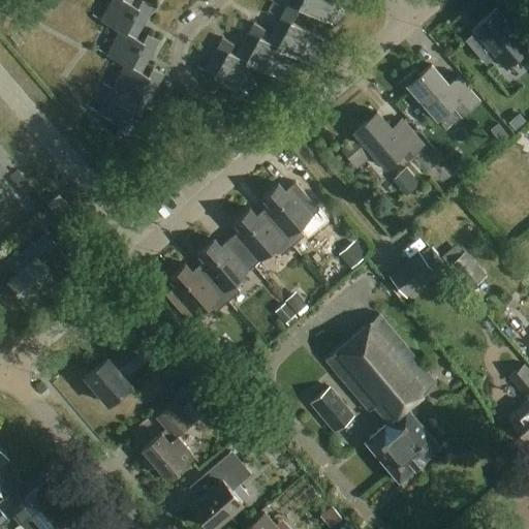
[(131,4),(123,0),(112,0),(101,21),(120,30),(136,39),(136,38),(154,6),(142,0),(137,7),(131,4)]
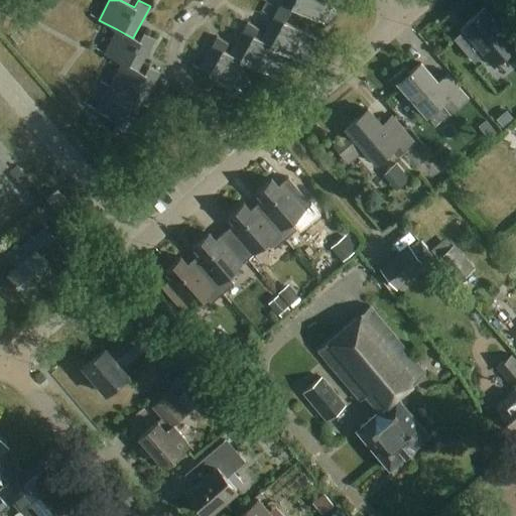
[(282,0),(278,9),(289,15),(292,8),(315,20),(326,0),(282,0)]
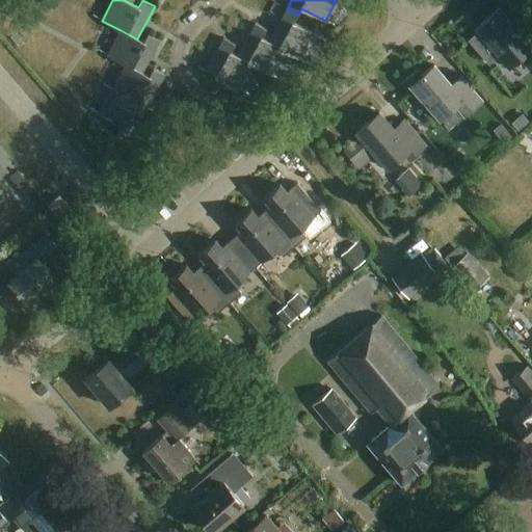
[(519,30),(500,8),(476,29),(509,68),(527,53),(531,59),(531,26),(529,22),(519,30)]
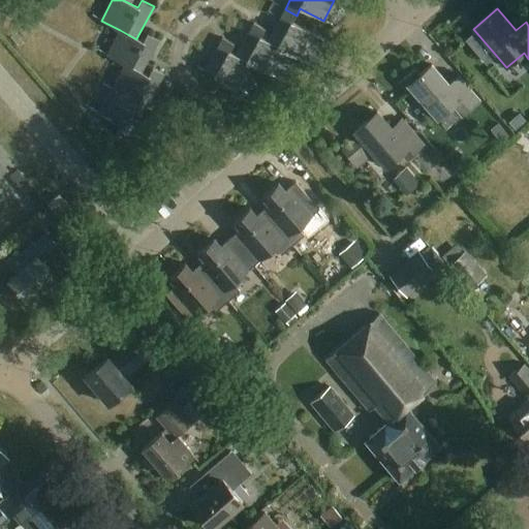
[(285,9),(268,41),(268,42),(283,51),(302,61),(315,35),(292,23),(297,16),(285,9)]
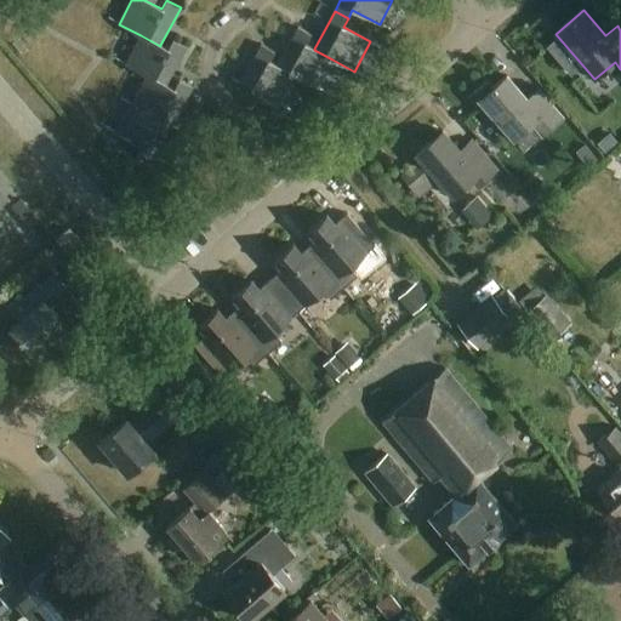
[(298,28),(278,67),(296,77),(318,89),(332,60),(314,50),(314,49),(307,44),(312,35),(298,28)]
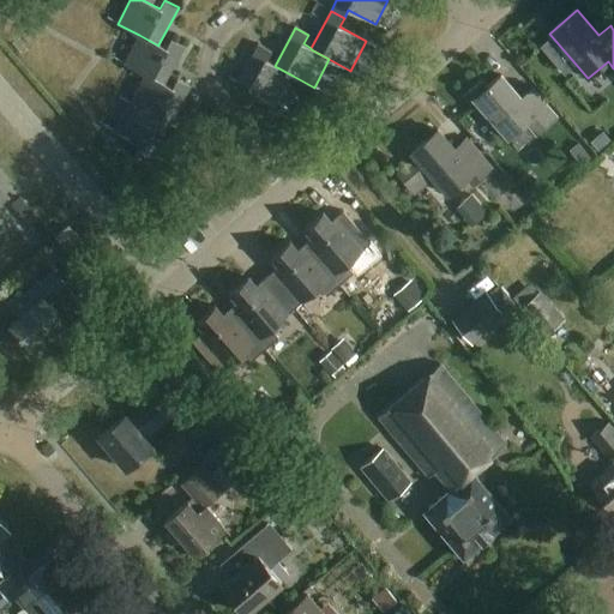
[(124,64),(145,74),(164,85),(164,84),(185,47),(172,40),(167,49),(158,44),(158,46),(139,35),(124,64)]
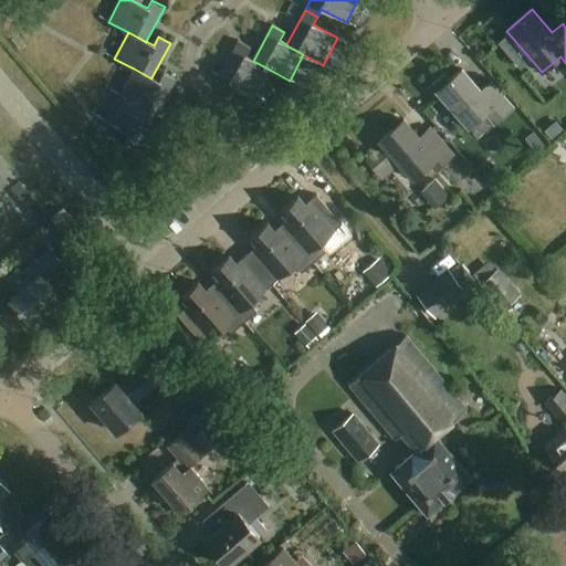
[(253,61),(244,55),(249,46),(238,41),(219,76),(255,96),(270,70),(253,61)]
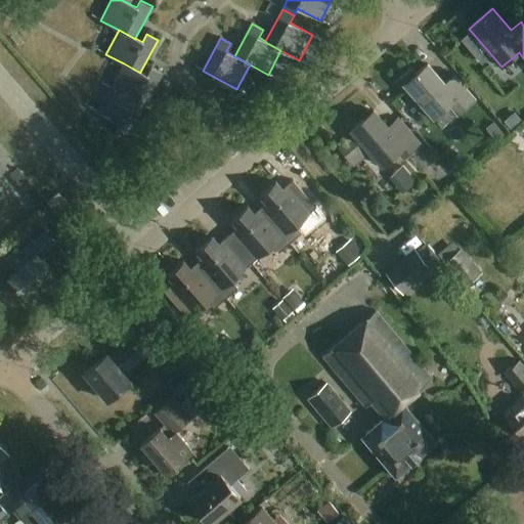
[(124,63),(111,88),(145,105),(162,74),(151,68),(147,76),(140,72),(140,73),(124,63)]
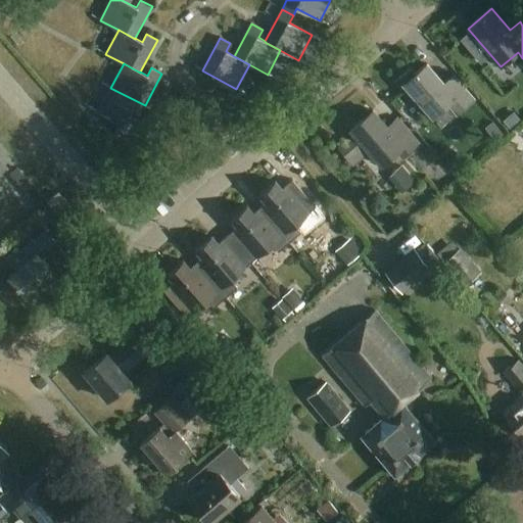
[(414,76),(411,72),(396,84),(412,101),(416,98),(433,119),(448,105),(457,114),(474,99),(454,76),(443,84),(427,64),(414,76)]
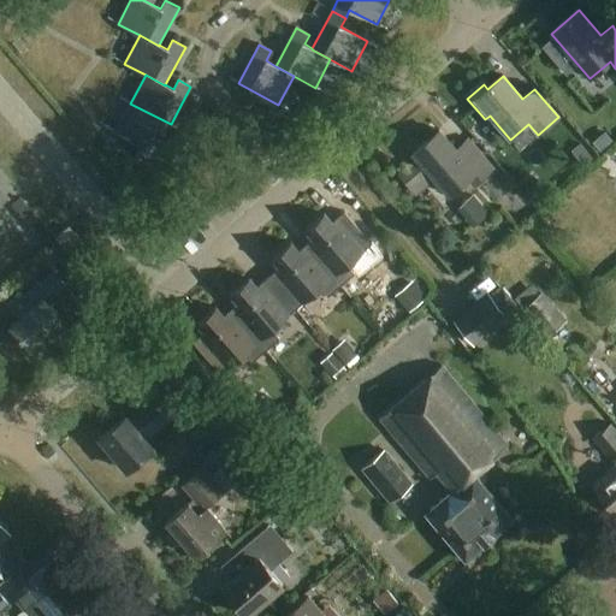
[(150,163),(171,124),(130,104),(116,132),(142,147),(137,157),(150,163)]
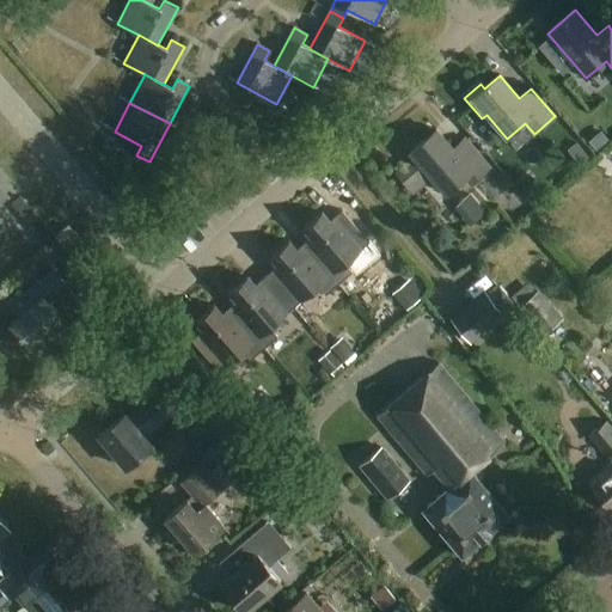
[(453,148),(436,129),(410,153),(415,159),(398,173),(415,193),(432,177),(446,194),(466,177),(472,184),(490,169),(464,139),(453,148)]
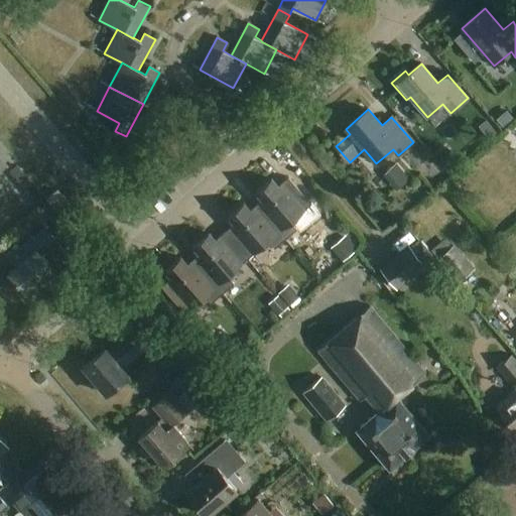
[(401,192),(417,180),(404,163),(388,175),(401,192)]
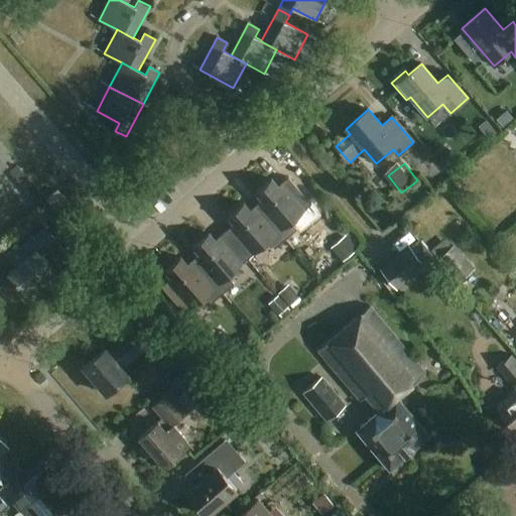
[(262,200),(256,205),(286,239),(296,230),(300,235),(321,217),(311,205),(288,177),(278,186),(272,178),(256,192),(262,200)]
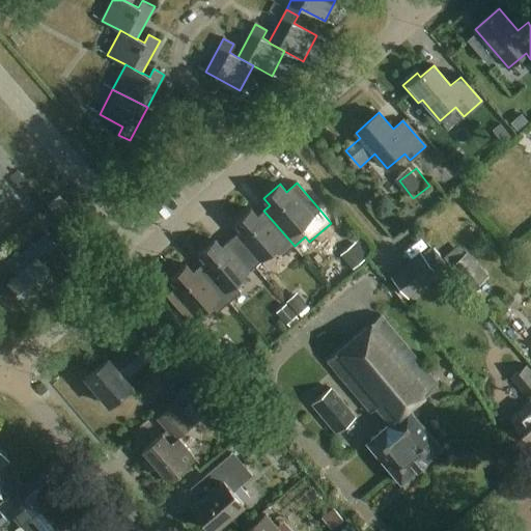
[(81,220),(60,196),(49,206),(70,230),(81,220)]
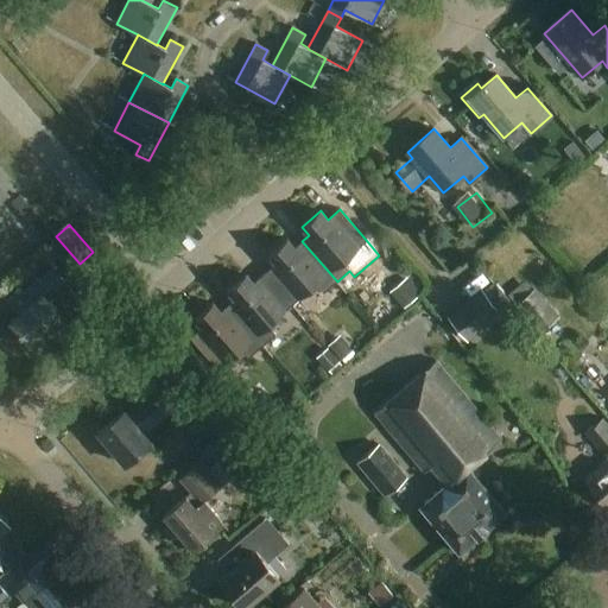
[(337,282),(302,241),(295,248),(287,239),(268,255),(277,264),(265,273),(292,305),(316,285),(323,293),(337,282)]
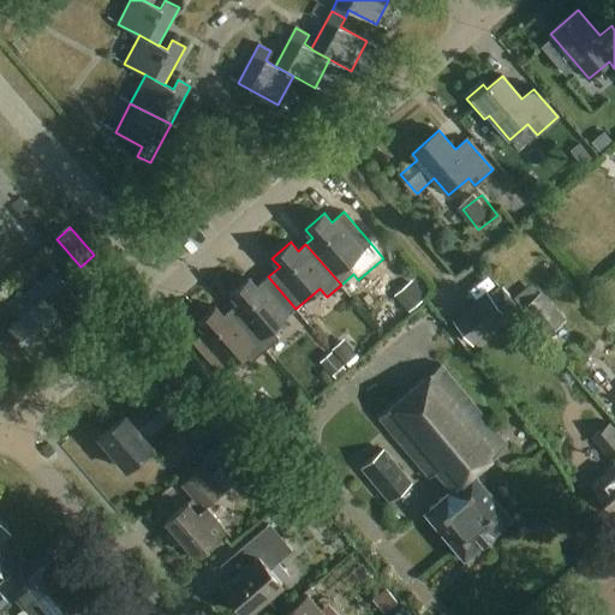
[(7,304),(21,318),(11,327),(29,348),(63,318),(53,308),(71,292),(53,272),(27,296),(22,291),(7,304)]
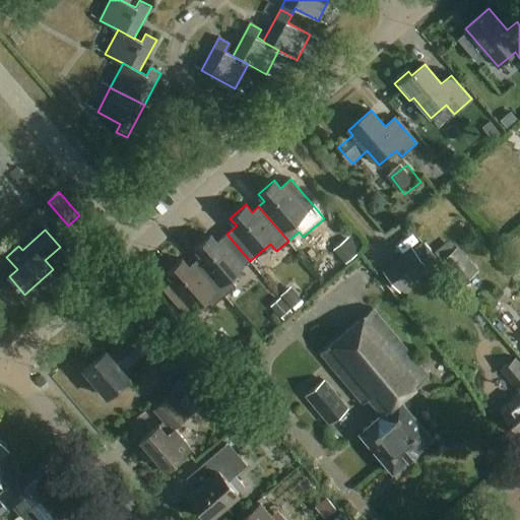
[(195,261),(224,296),(236,286),(230,278),(250,261),(226,234),(216,242),(210,235),(195,249),(201,256),(195,261)]
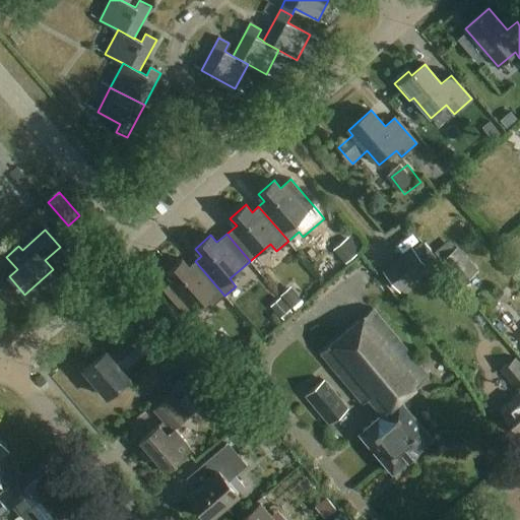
[(458,247),(441,263),(461,286),(479,271),(458,247)]
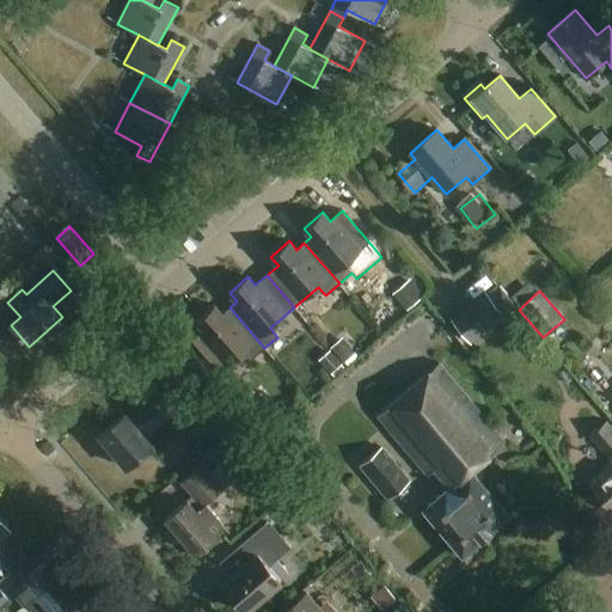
[(485,292),(451,319),(472,344),(506,317),(485,292)]
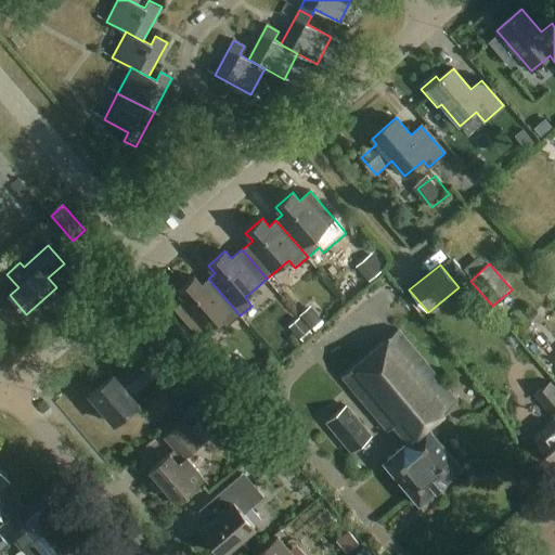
[(240,315),(208,279),(202,285),(194,276),(178,292),(184,299),(173,309),(198,337),(221,319),(228,326),(240,315)]
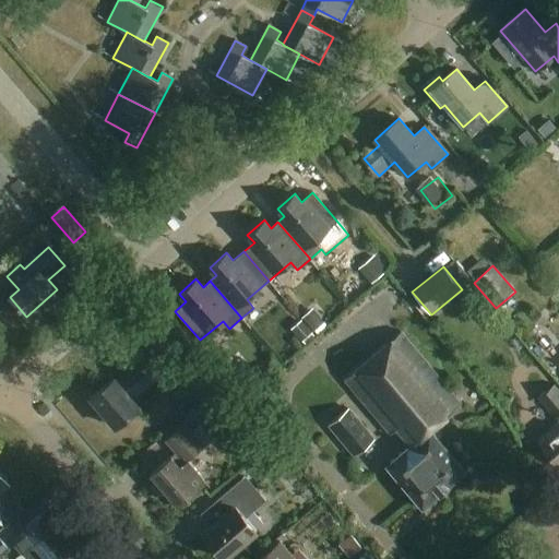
[(319,309),(294,332),(308,347),(333,325),(319,309)]
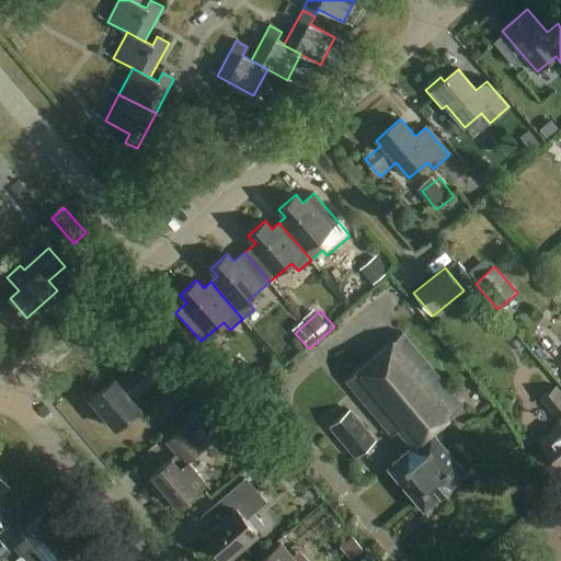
[(464,405),(403,334),(346,382),(392,436),(398,431),(412,447),(388,467),(424,510),(467,472),(432,432),(464,405)]
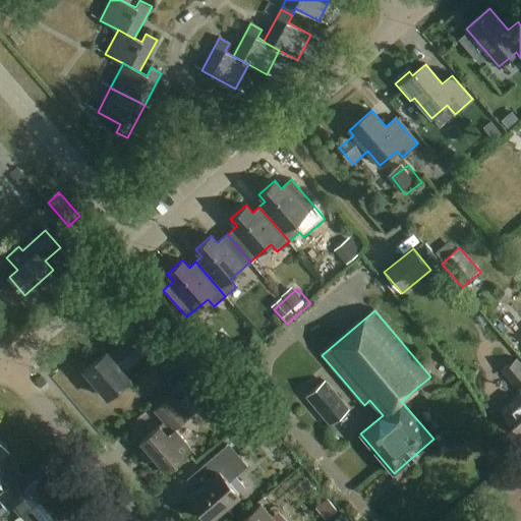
[(155,345),(139,328),(108,354),(107,352),(84,370),(107,398),(129,379),(123,371),(155,345)]
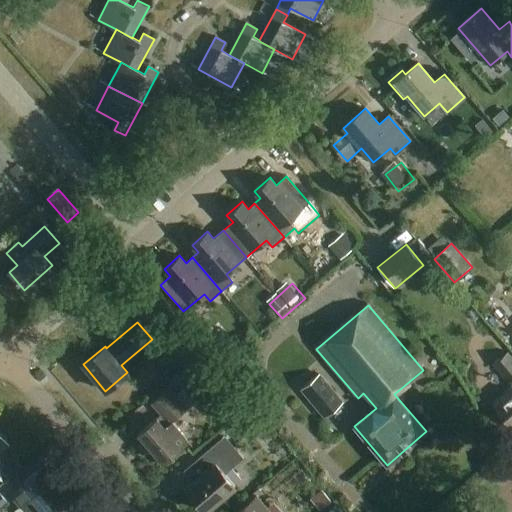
[(511,360),(507,354),(492,366),(511,388),(492,404),(511,427),(511,360)]
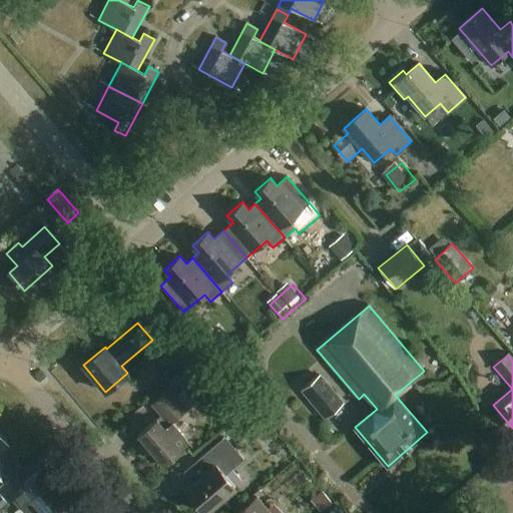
[(343,405),(321,377),(303,391),(325,419),(343,405)]
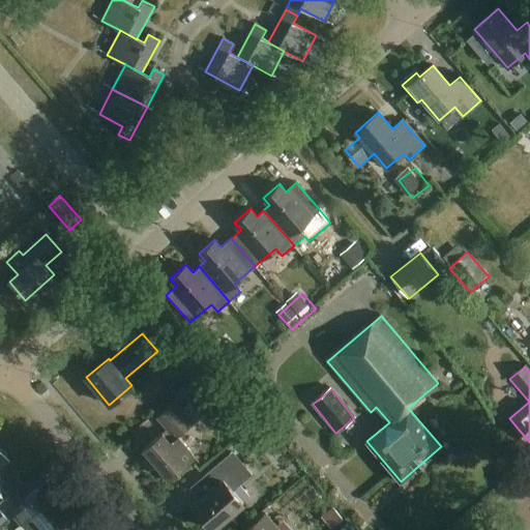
[(208,412),(197,399),(183,411),(176,403),(157,418),(167,430),(143,449),(168,479),(195,457),(178,437),(208,412)]
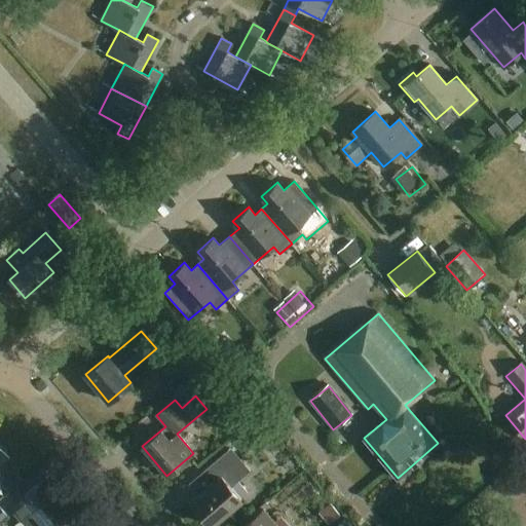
[(251,471),(231,448),(202,472),(213,484),(192,501),(212,524),(241,499),(231,488),(251,471)]
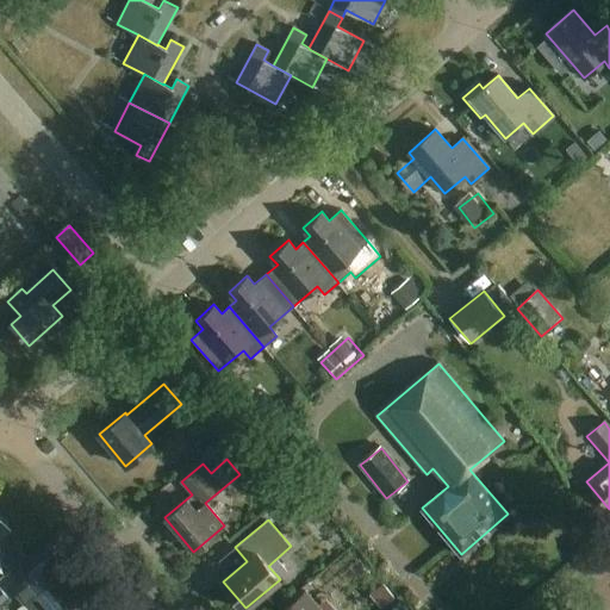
[(60,609),(79,593),(51,561),(14,592),(29,609),(60,609)]
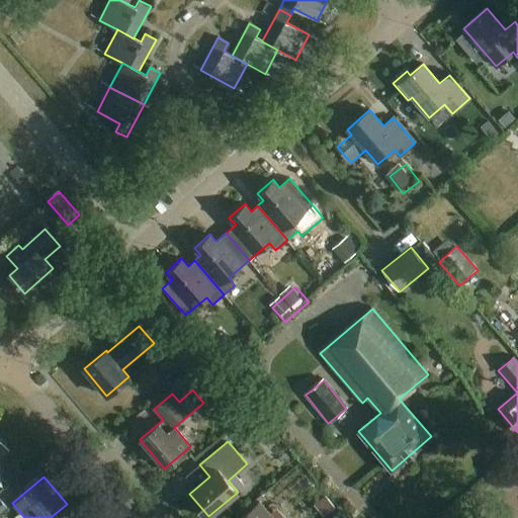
[(272,517),(260,503),(242,517),(272,517)]
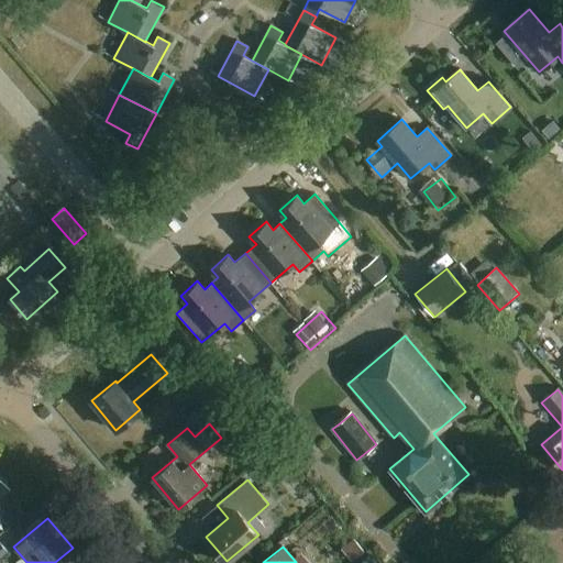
[(85,562),(73,548),(55,562),(85,562)]
